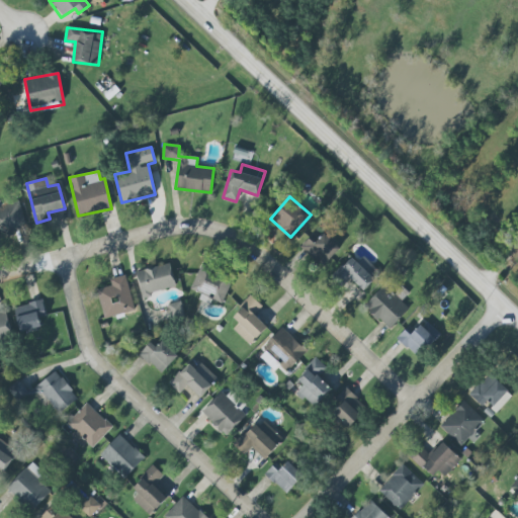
[(0,235),(26,226),(17,199),(0,205),(0,235)]
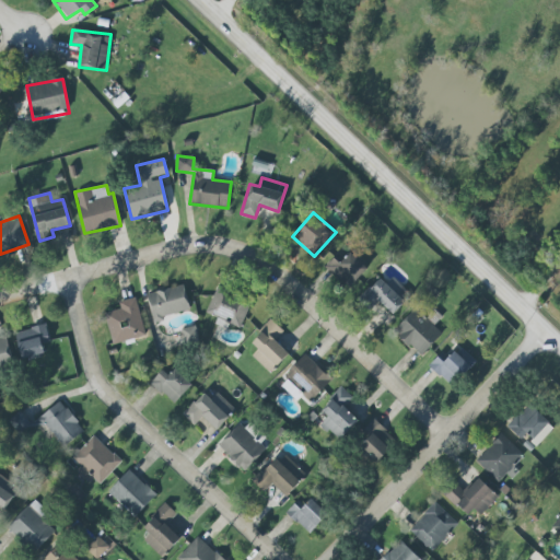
[(340,265),(331,258),(325,267),(350,288),(366,267),(349,253),(340,265)]
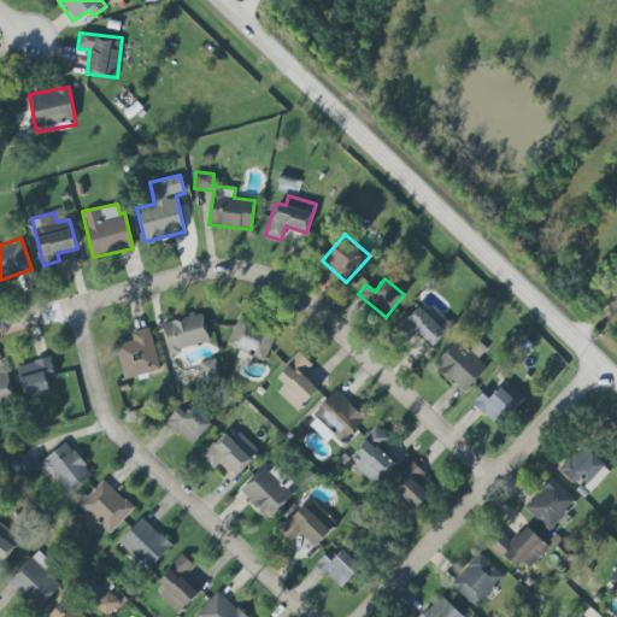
[(416,331),(433,347),(450,328),(430,311),(427,315),(417,305),(398,328),(410,339),(416,331)]
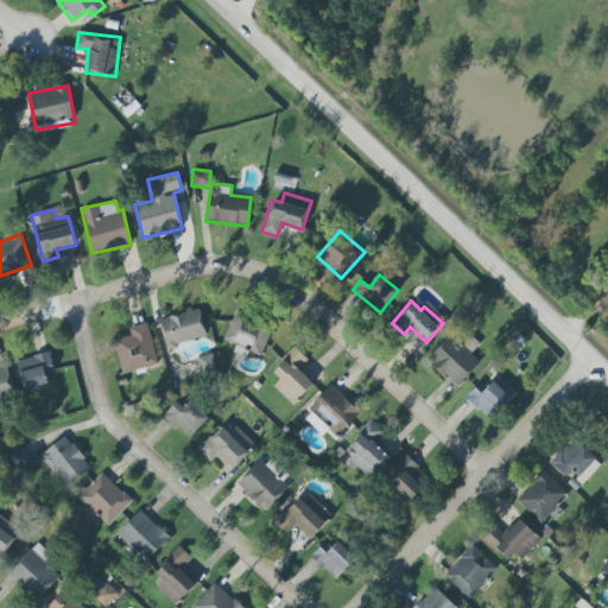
[(158,320),(166,348),(206,336),(198,309),(158,320)]
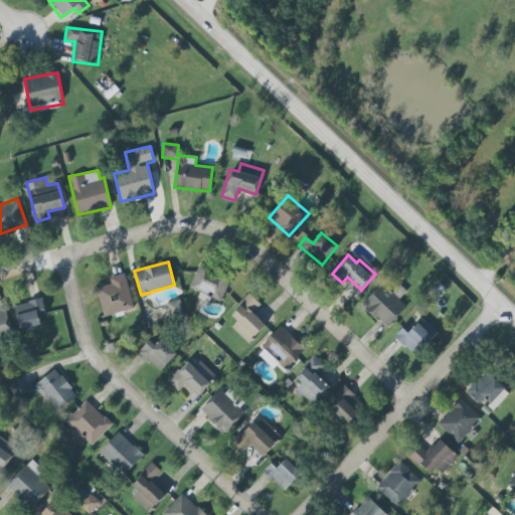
[(103,317),(133,309),(125,274),(109,278),(111,284),(96,288),(103,317)]
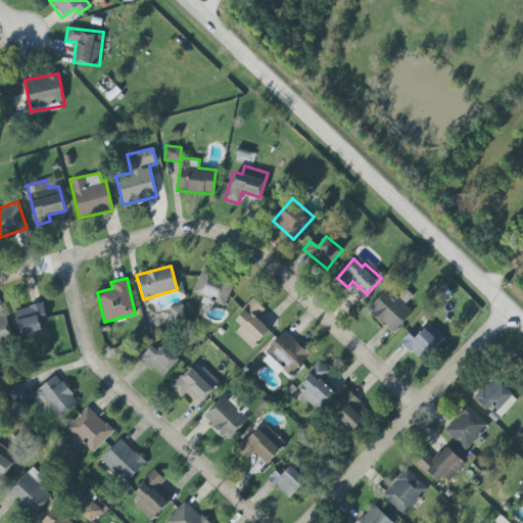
[(392,333),(413,312),(387,287),(367,310),(392,333)]
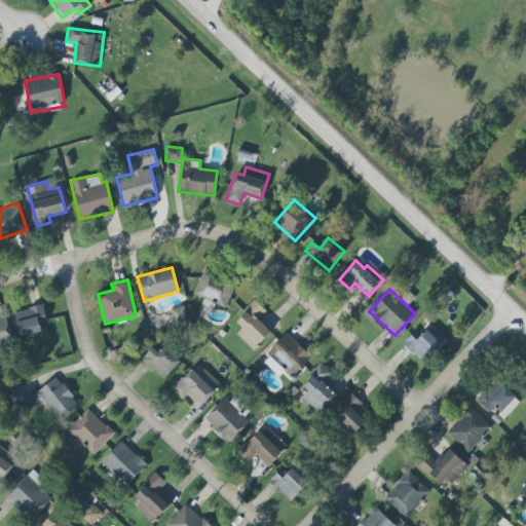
[(266,311),(255,300),(234,322),(241,328),(236,334),(253,350),(271,332),(258,320),(266,311)]
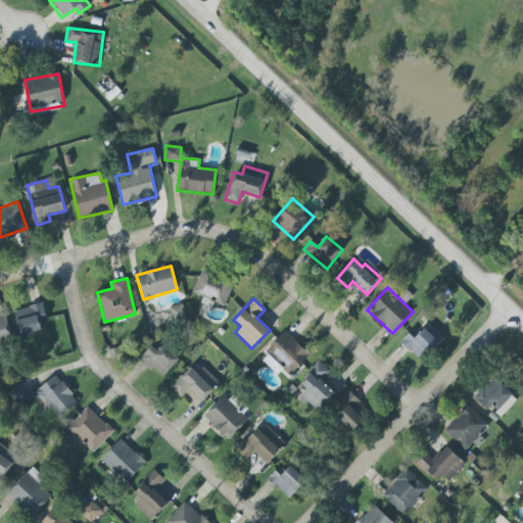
[(42,331),(40,321),(46,320),(43,303),(14,310),(19,335),(42,331)]
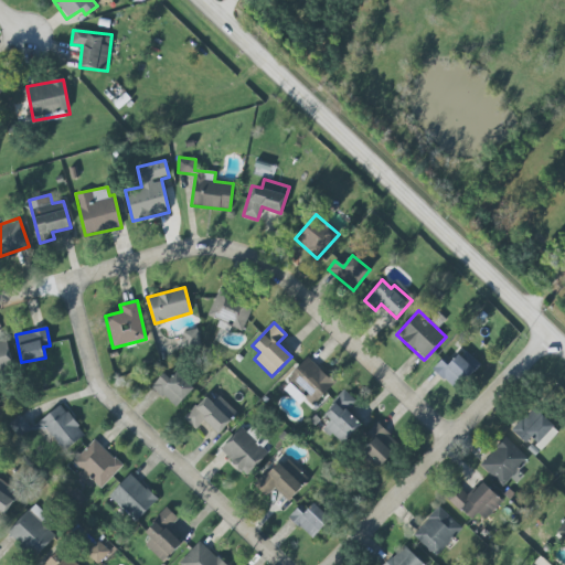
[(200,343),(196,329),(182,332),(185,347),(200,343)]
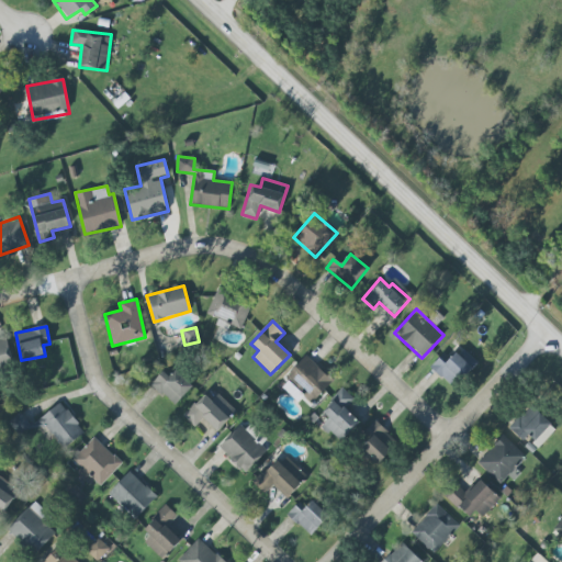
[(0,369),(13,366),(6,337),(0,338),(0,369)]
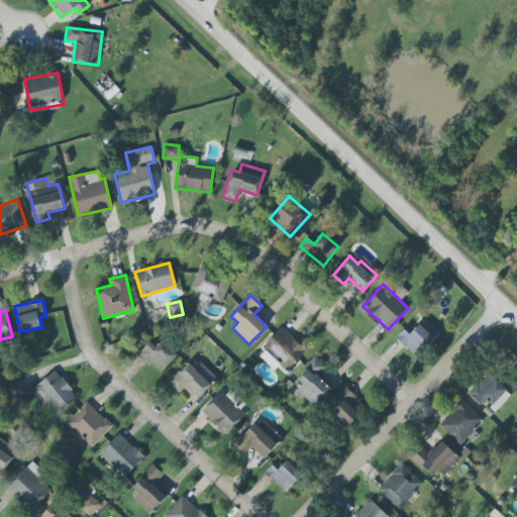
[(439,334),(425,319),(409,334),(404,329),(396,336),(415,357),(439,334)]
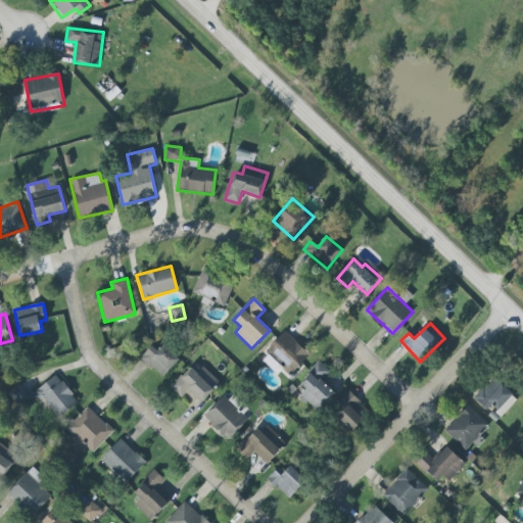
[(263,361),(276,373),(281,368),(289,376),(310,354),(284,330),(266,350),(269,353),(263,361)]
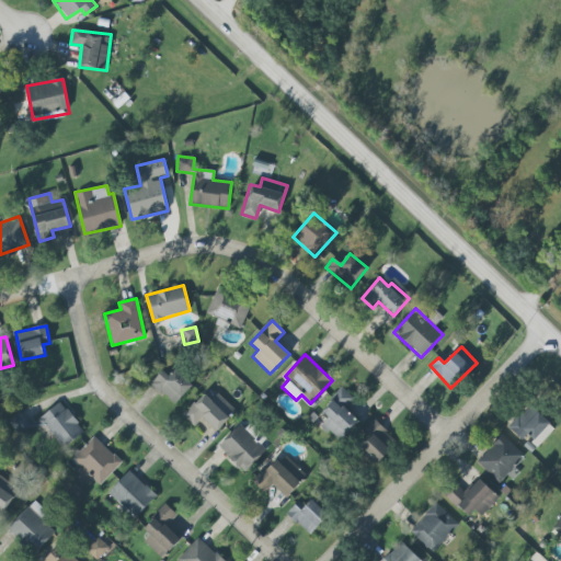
[(169,376),(163,370),(150,384),(173,405),(193,386),(175,368),(169,376)]
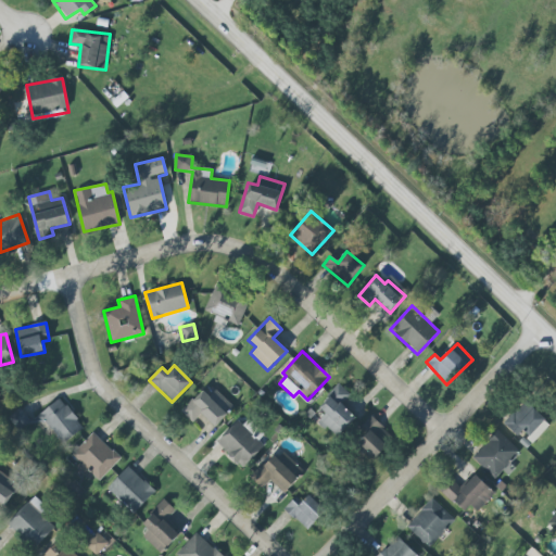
[(350,394),(338,383),(317,406),(325,413),(318,420),(337,438),(355,417),(341,404),(350,394)]
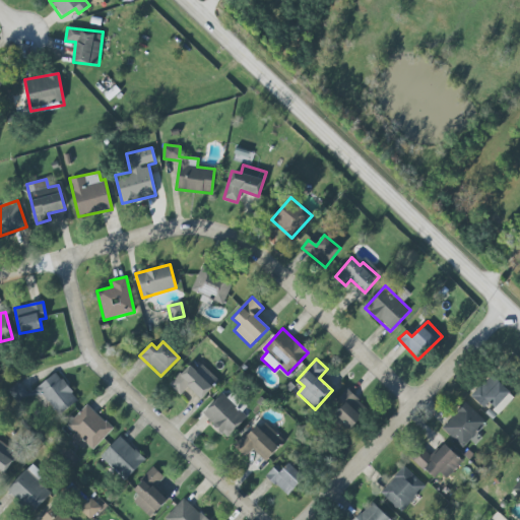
[(180,395),(188,387),(201,399),(218,380),(201,365),(195,371),(188,364),(170,385),(180,395)]
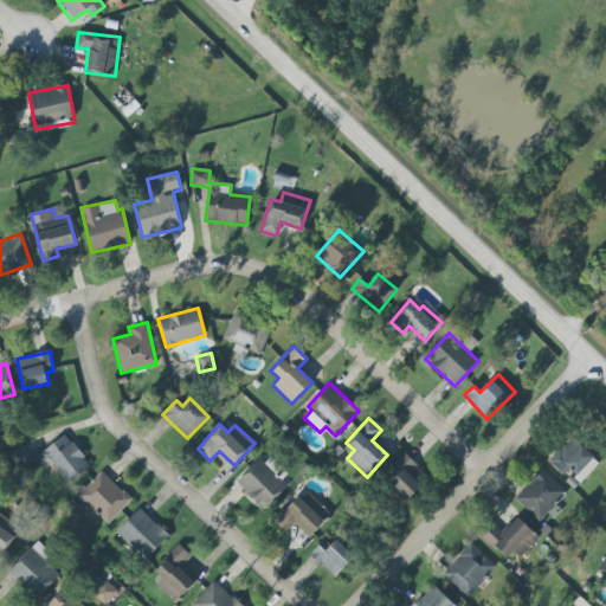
[(91,466),(64,433),(39,455),(65,487),(91,466)]
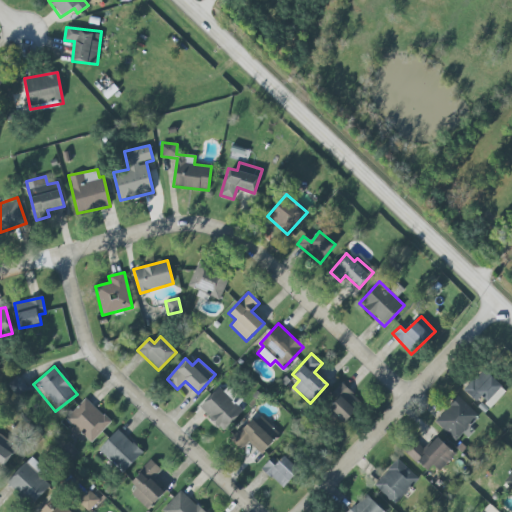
[(490,408),(506,391),(483,369),(464,390),(476,402),(480,398),(490,408)]
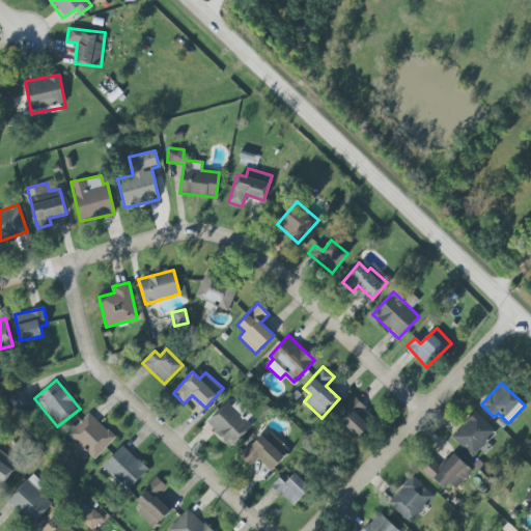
[(357,438),(375,417),(355,398),(336,419),(357,438)]
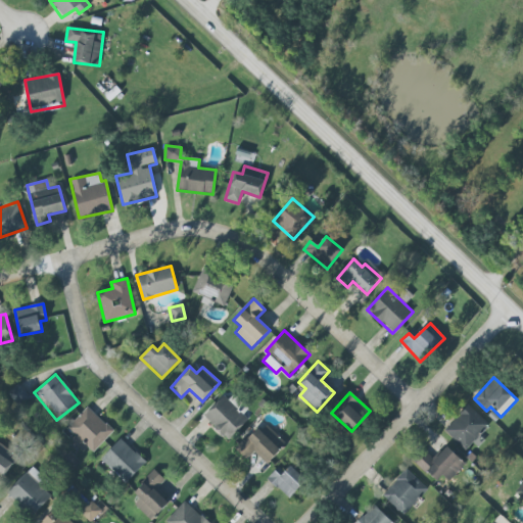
[(247,419),(222,395),(204,414),(229,438),(247,419)]
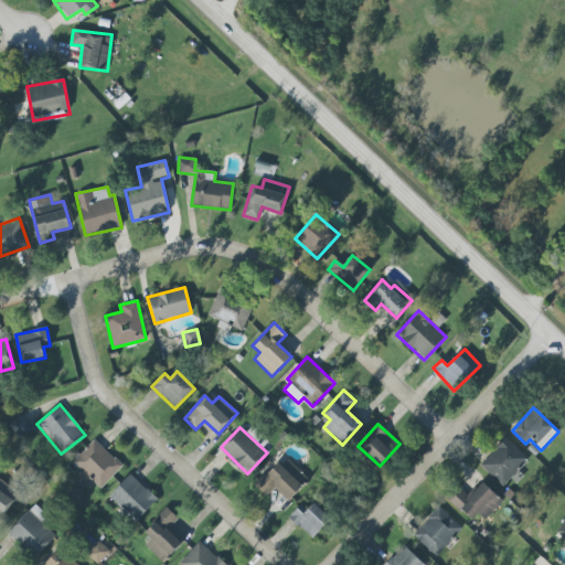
[(502,486),(528,458),(504,437),(479,466),(502,486)]
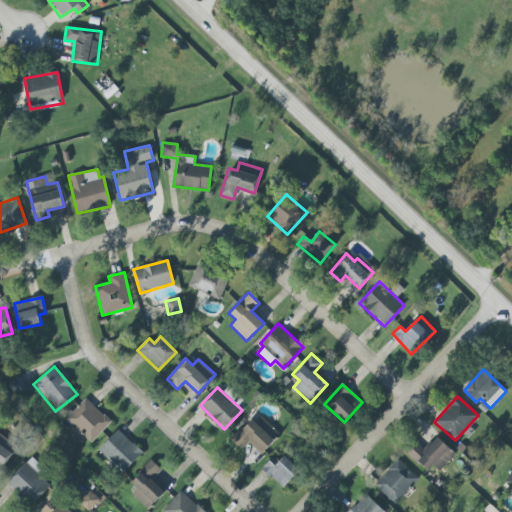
[(91,443),(110,422),(85,398),(65,419),(91,443)]
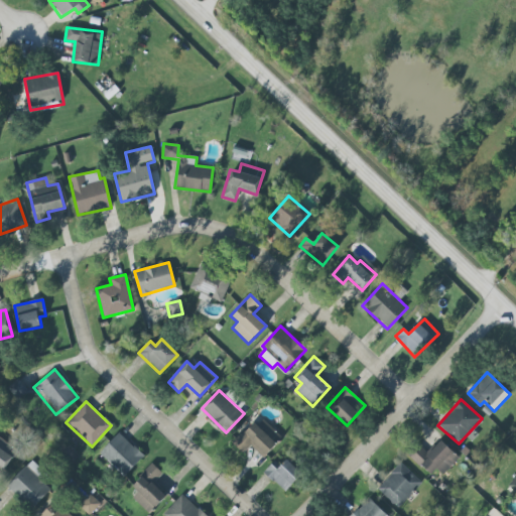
[(243,454),(250,445),(263,458),(281,438),(259,417),(234,444),(243,454)]
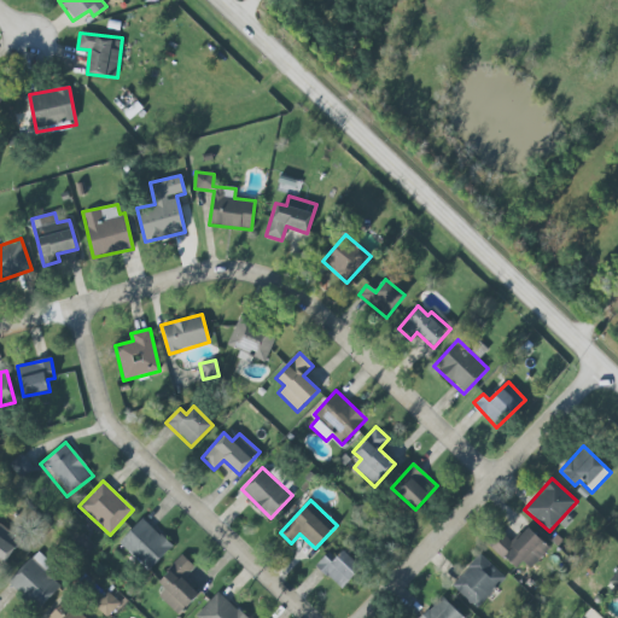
[(118,543),(149,571),(172,546),(141,518),(118,543)]
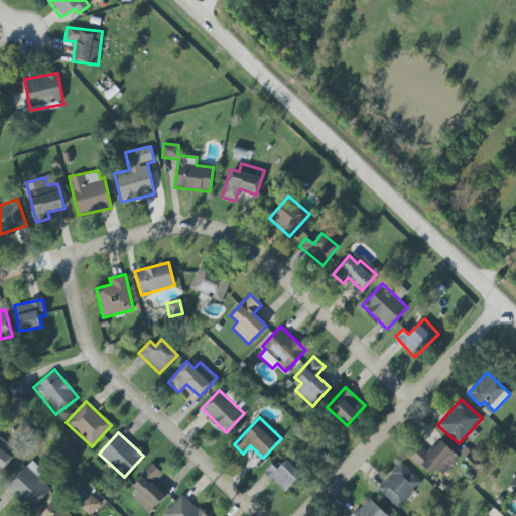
[(0,467),(3,470),(17,449),(0,438),(0,467)]
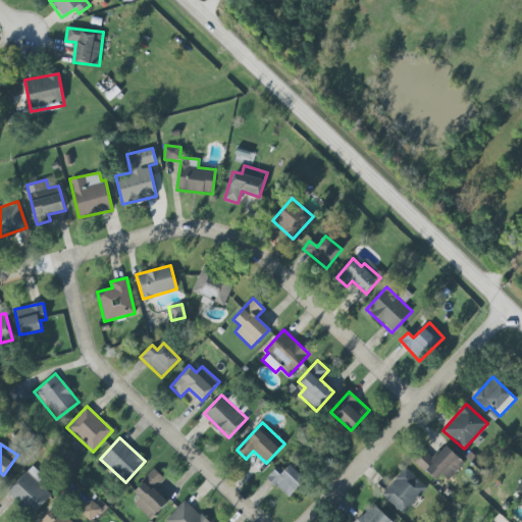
[(435,481),(441,474),(447,479),(463,462),(445,445),(432,458),(424,451),(414,461),(435,481)]
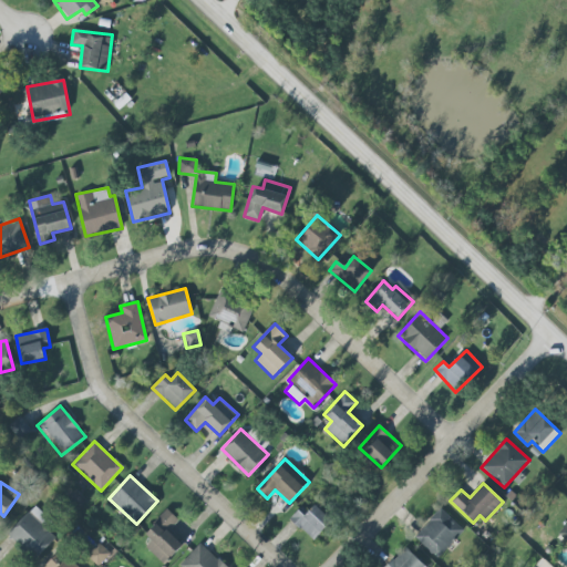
[(289,518),(313,540),(331,521),(315,505),(303,516),(297,509),(289,518)]
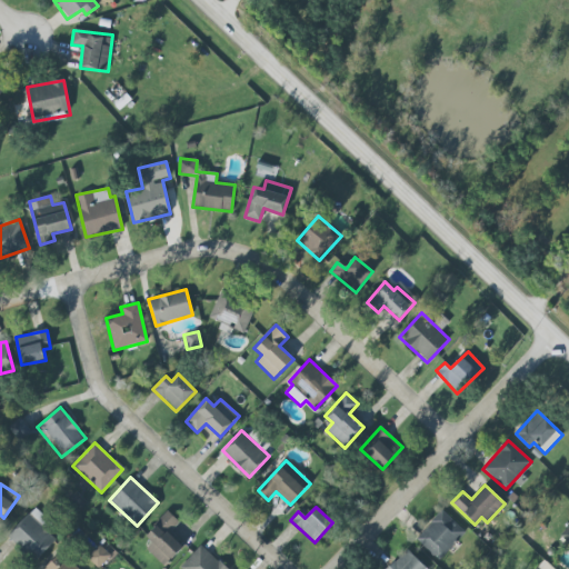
[(45,528),(50,523),(36,508),(8,533),(33,561),(56,540),(45,528)]
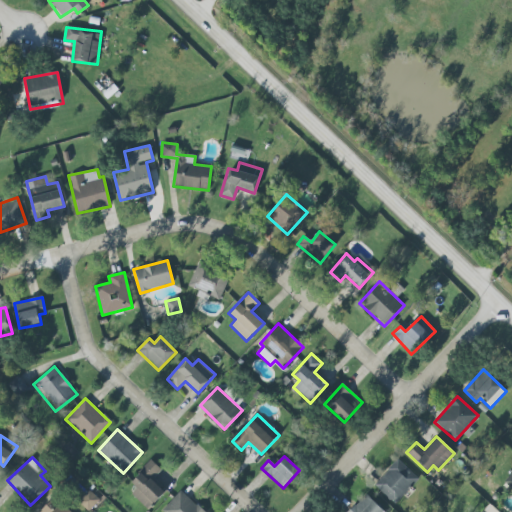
[(395,504),(418,478),(396,459),(373,485),(395,504)]
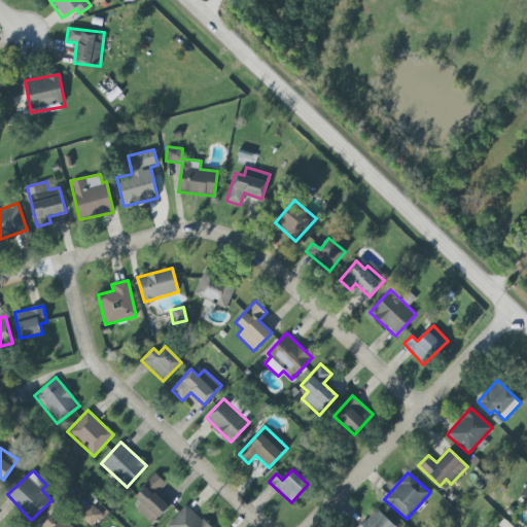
[(156,494),(166,484),(155,473),(134,496),(141,502),(135,508),(152,525),(170,506),(156,494)]
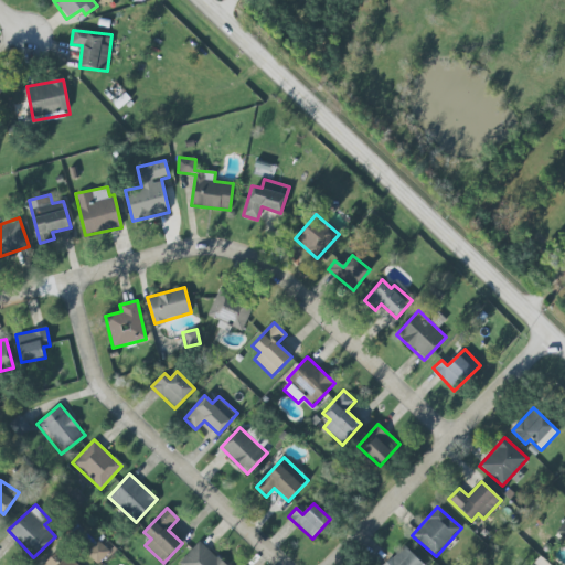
[(85,553),(97,564),(109,552),(97,541),(85,553)]
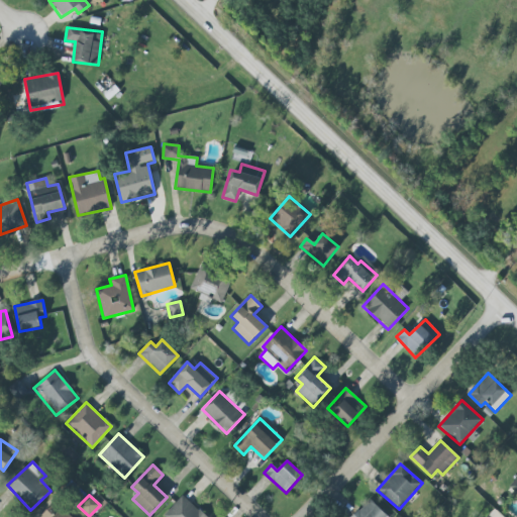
[(206,516),(183,495),(163,515),(164,516),(206,516)]
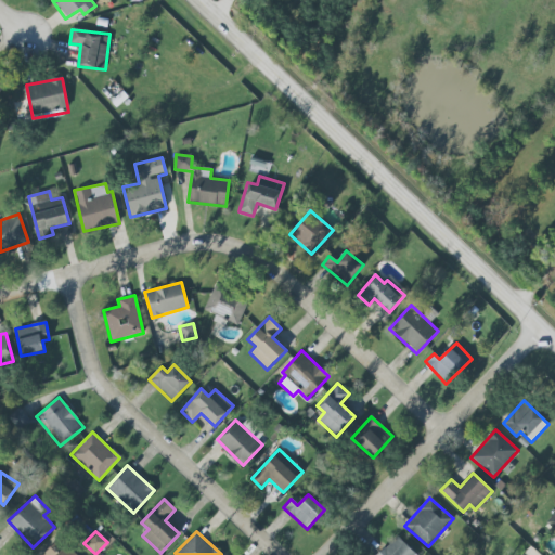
[(416,554),(396,536),(377,554),(416,554)]
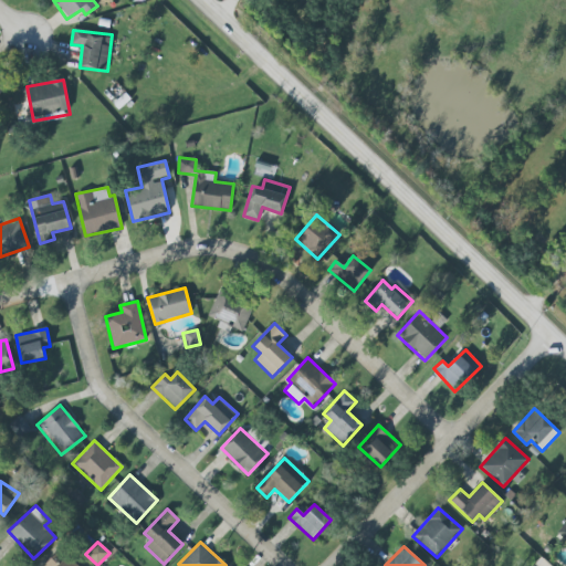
[(77,565),(60,548),(42,565),(77,565)]
